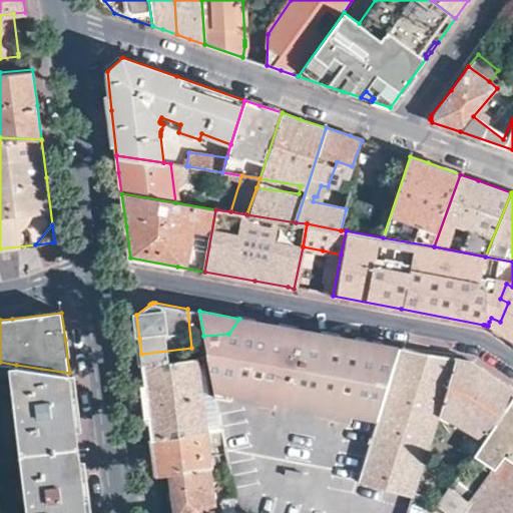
[(206,357),(213,391),(295,405),(305,348),(287,346),(286,354),(270,352),(273,325),(239,319),(228,334),(203,336),(206,357)]
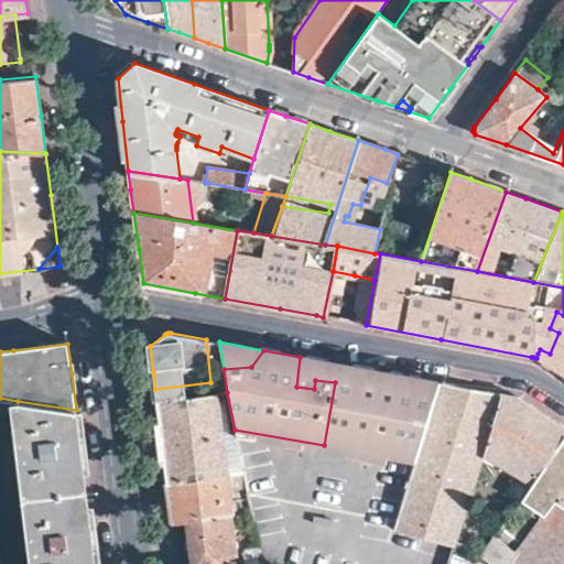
[(308,358),(300,357),(296,387),(314,389),(315,380),(335,382),(338,364),(308,358)]
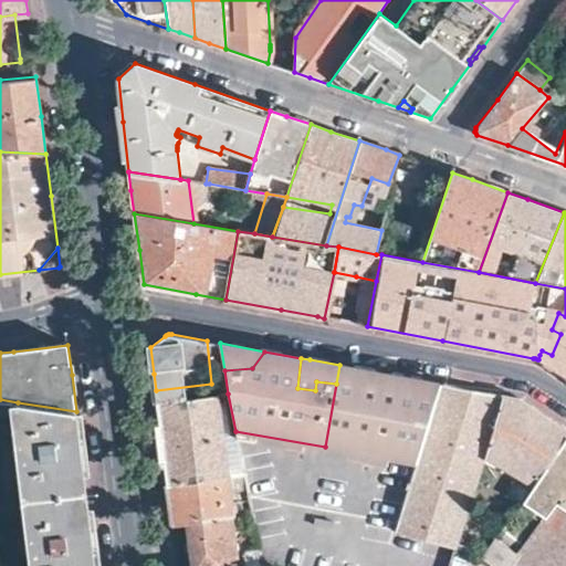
[(353,368),(339,365),(336,384),(325,447),(353,452),(368,370),(353,368)]
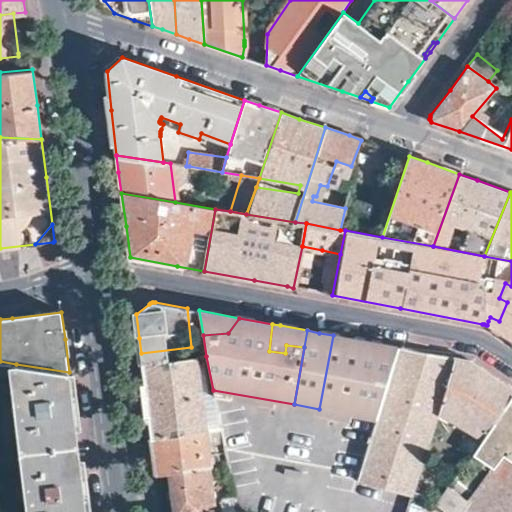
[(362,340),(333,335),(319,409),(380,419),(401,348),(362,340)]
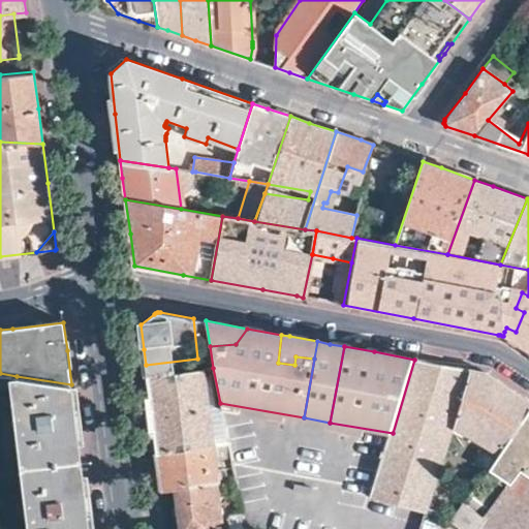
[(373,496),(425,511),(426,506),(430,494),(452,427),(469,370),(442,365),(414,360),(393,433),(373,496)]
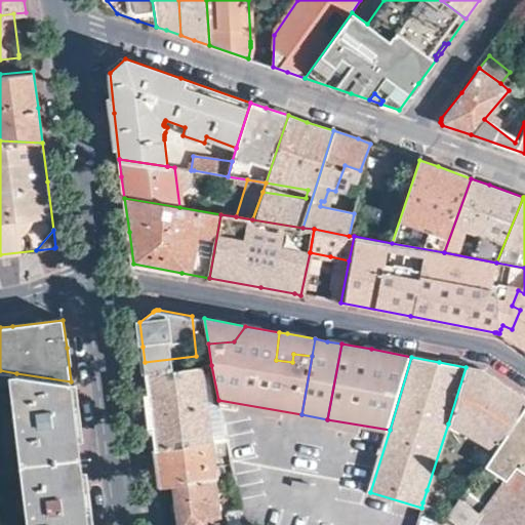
[(155,447),(226,439),(218,400),(211,365),(146,371),(150,409),(155,447)]
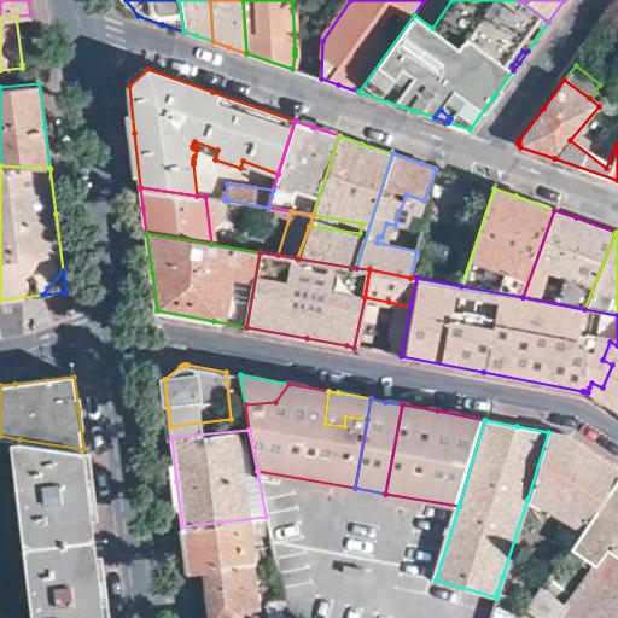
[(528,499),(581,531),(617,476),(617,470),(586,448),(570,437),(569,436),(567,436),(566,436),(548,432),(528,499)]
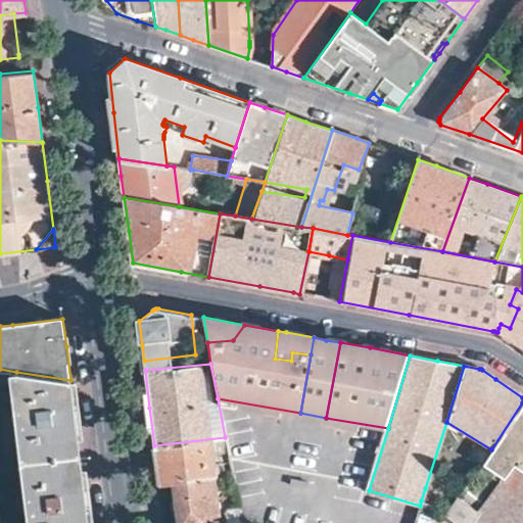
[(87,522),(70,380),(16,372),(19,395),(15,396),(31,522),(87,522)]
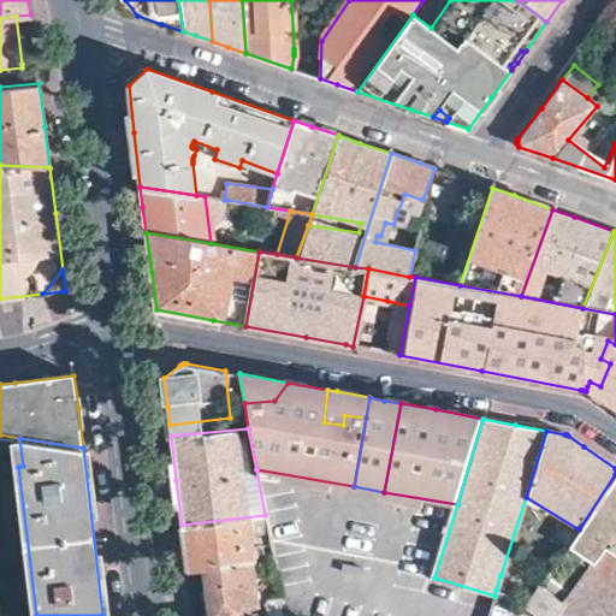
[(615,615),(615,474),(579,529),(576,532),(605,551),(562,604),(580,615),(615,615)]
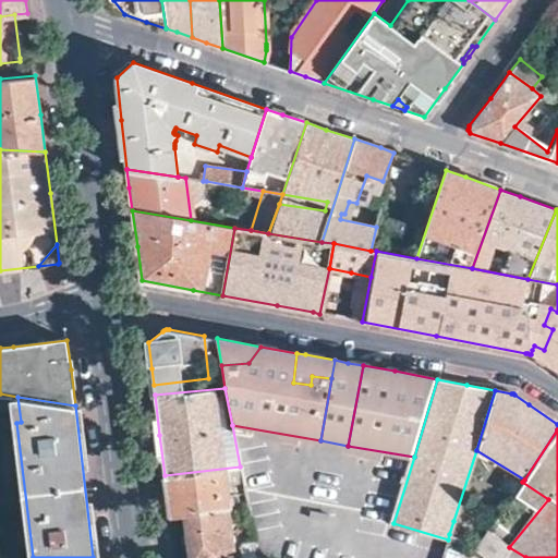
[(227,511),(249,508),(240,466),(165,475),(167,493),(170,518),(185,516),(227,511)]
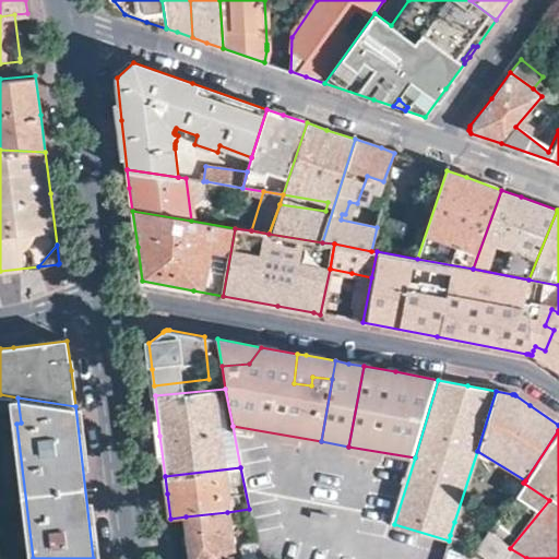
[(222,558),(233,558),(227,512),(186,516),(190,558),(222,558)]
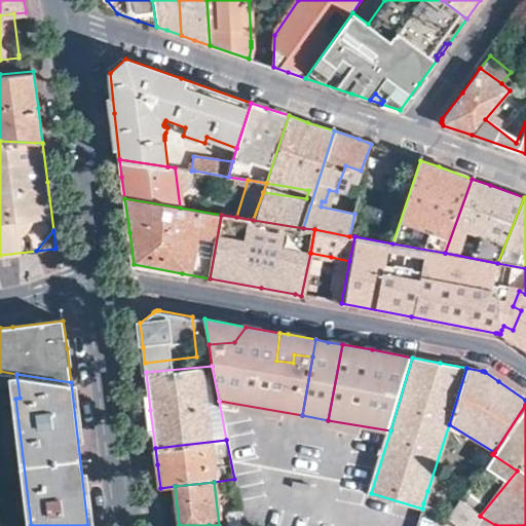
[(312,492),(313,485),(295,482),(294,489),(312,492)]
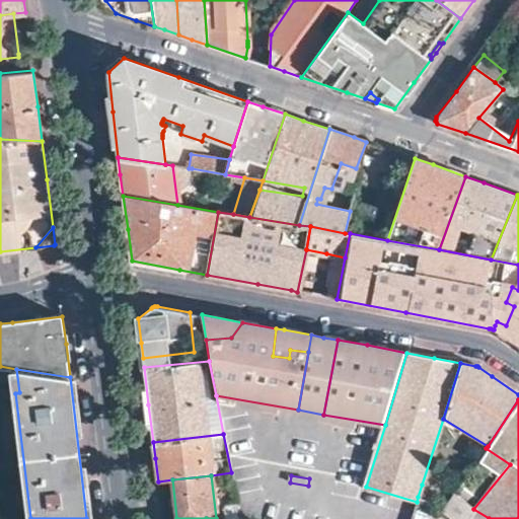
[(422,485),(418,497),(430,502),(433,494),(422,485)]
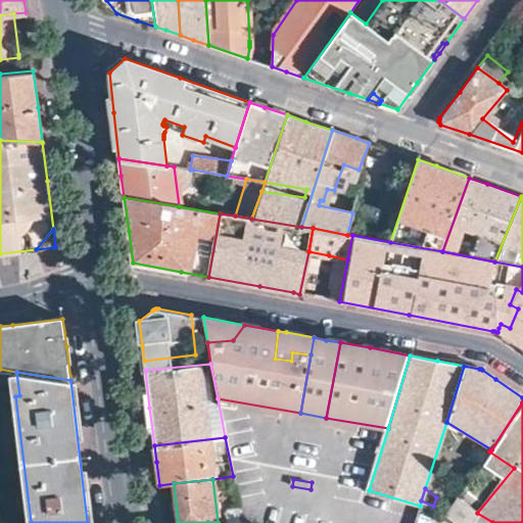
[(492,522),(477,513),(457,498),(449,511),(443,509),(440,514),(444,517),(440,522),(492,522)]
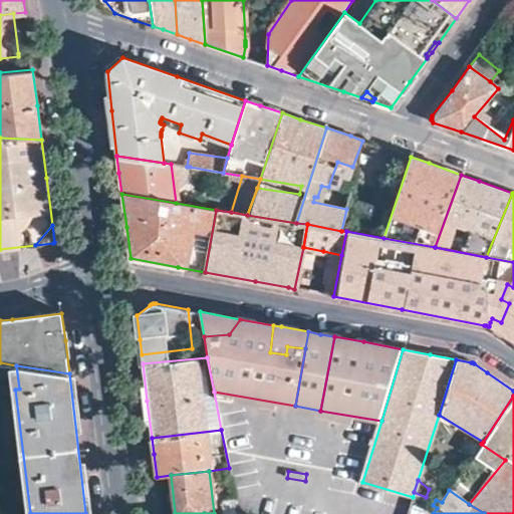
[(223,499),(224,513),(237,513),(240,513),(236,497),(223,499)]
